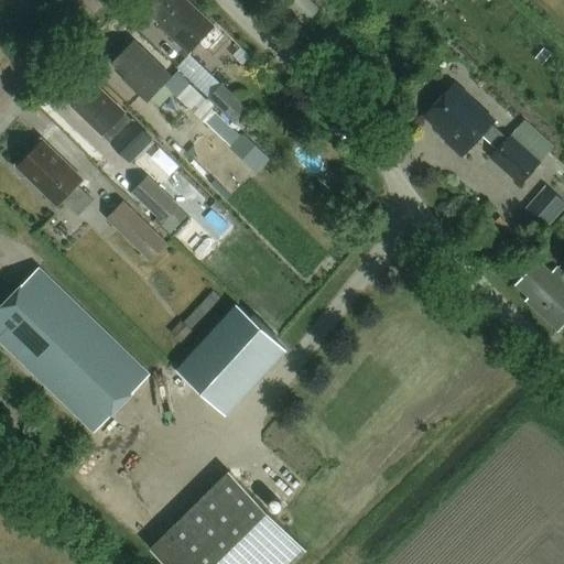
[(188,53),(215,25),(187,0),(148,0),(142,7),(160,22),(158,24),(188,53)]
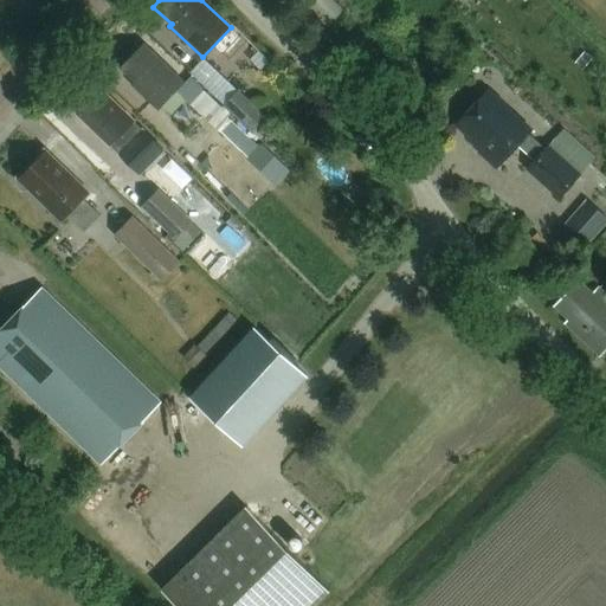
[(330,25),(345,8),(334,0),(309,0),(307,4),(330,25)]
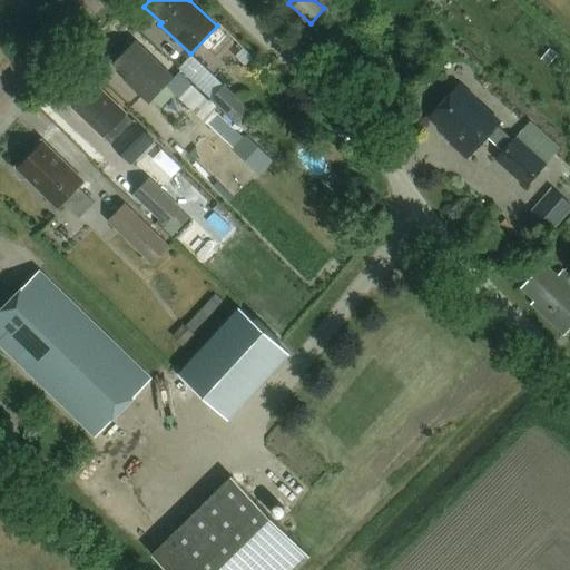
[(149,102),(174,76),(136,41),(114,65),(126,76),(124,78),(149,102)]
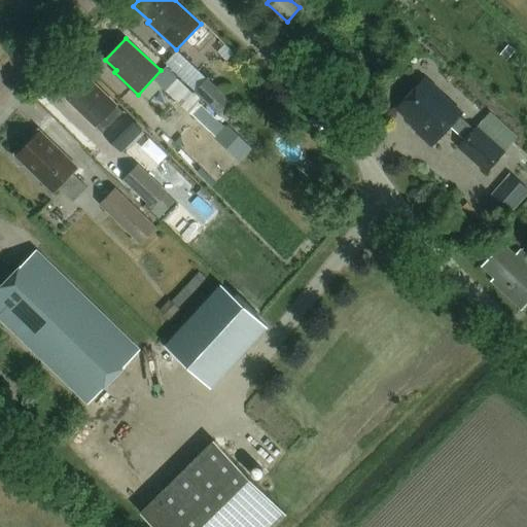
[(234,102),(208,77),(195,93),(219,116),(234,102)]
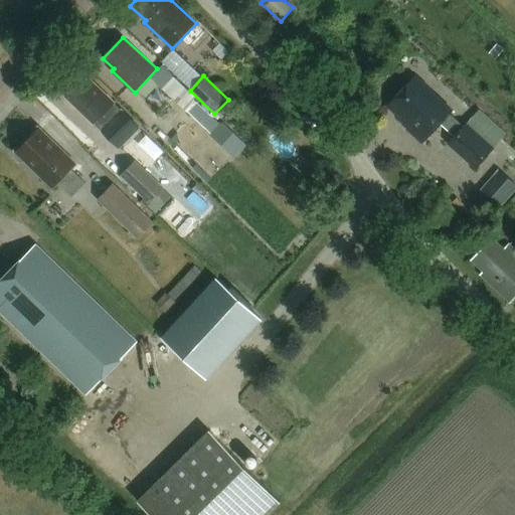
[(414,76),(390,103),(412,123),(409,126),(423,139),(451,109),(414,76)]
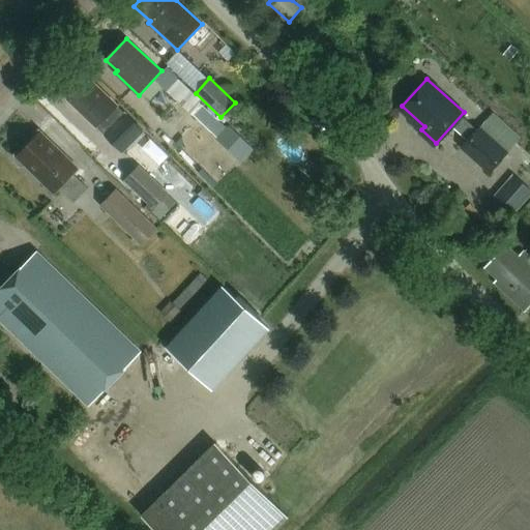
[(122,152),(142,130),(88,80),(67,101),(122,152)]
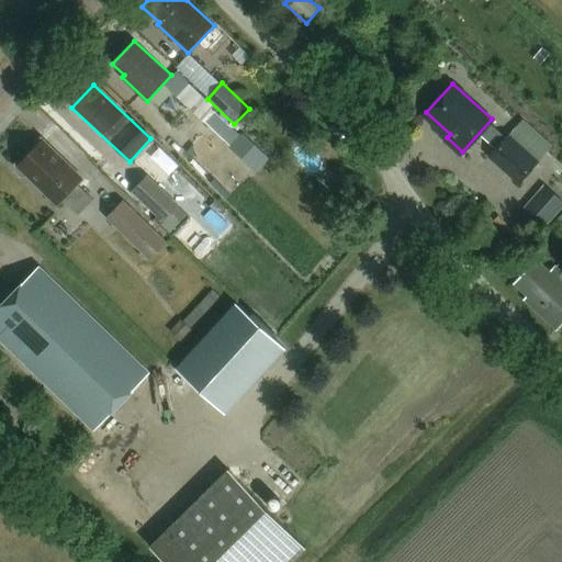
[(519,183),(541,159),(539,157),(551,144),(523,117),(489,155),(519,183)]
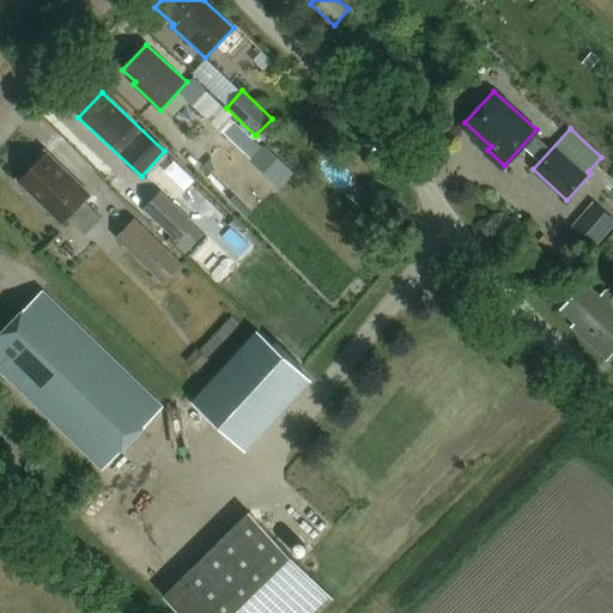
[(85,235),(101,217),(85,201),(91,194),(44,151),(17,181),(64,224),(68,219),(85,235)]
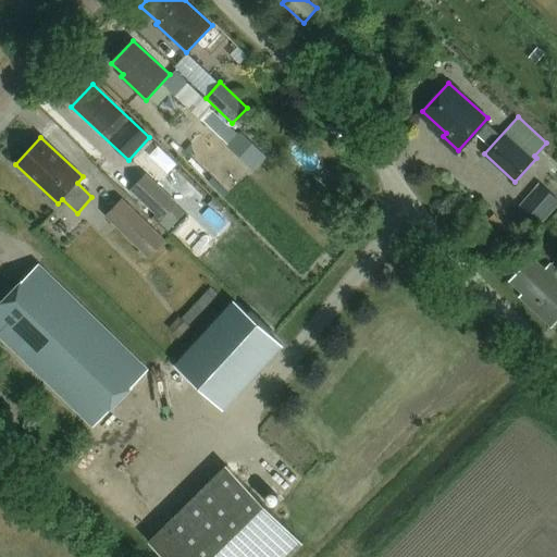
[(130,189),(156,213),(152,215),(170,233),(187,213),(175,202),(177,200),(147,172),(130,189)]
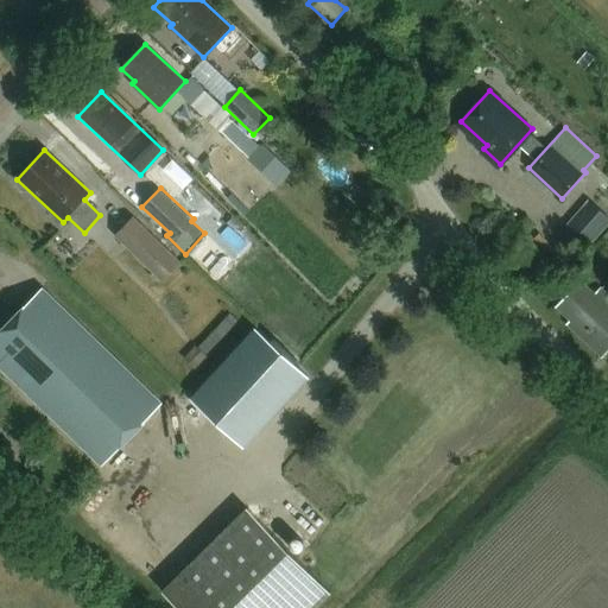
[(591,201),(568,227),(584,242),(607,215),(591,201)]
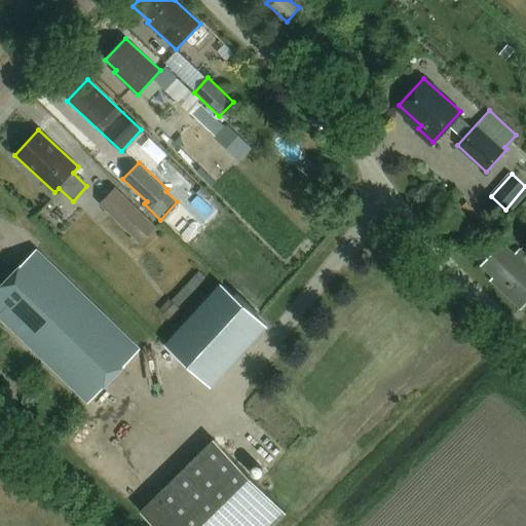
[(155,226),(114,185),(98,202),(139,242),(155,226)]
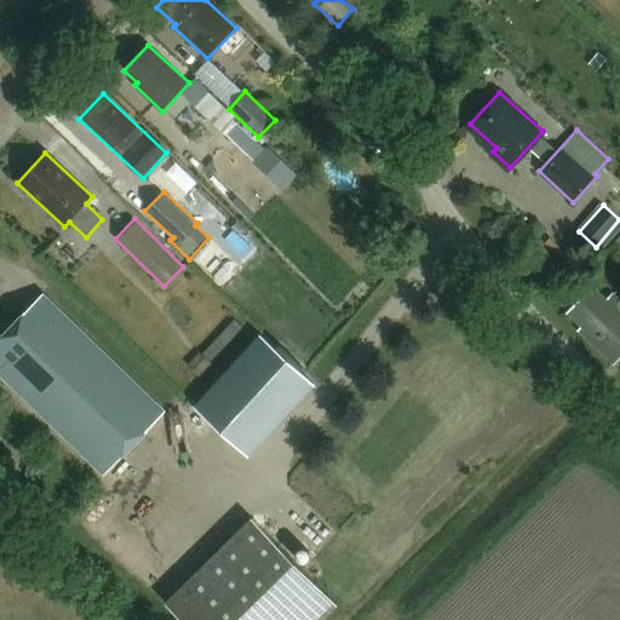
[(593,282),(569,309),(585,325),(581,329),(614,360),(619,352),(619,296),(613,291),(608,296),(593,282)]
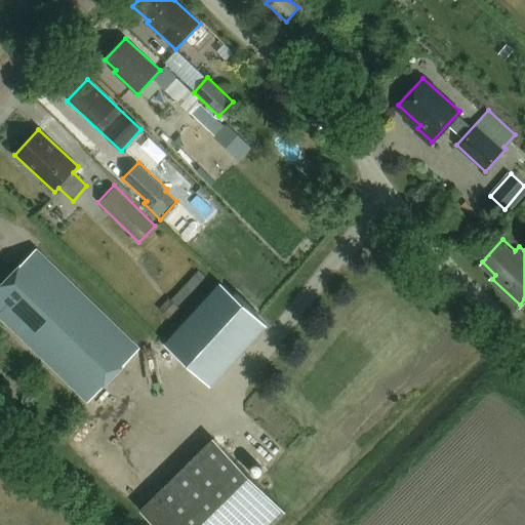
[(0,320),(88,402),(136,351),(138,348),(33,250),(0,286),(0,320)]
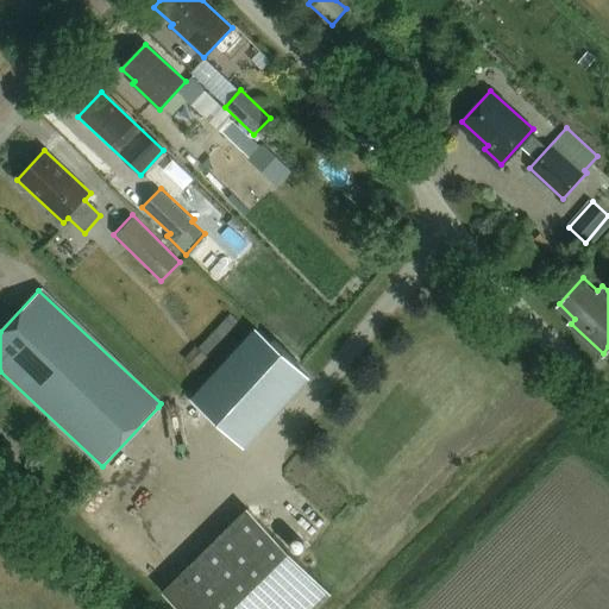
[(244,450),(308,380),(256,331),(190,401),(244,450)]
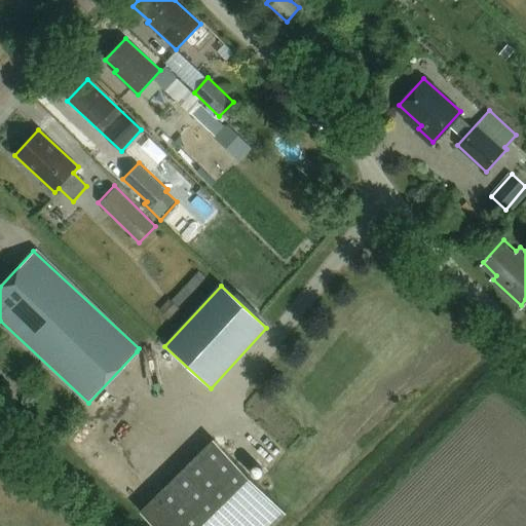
[(180,308),(170,299),(159,309),(170,318),(180,308)]
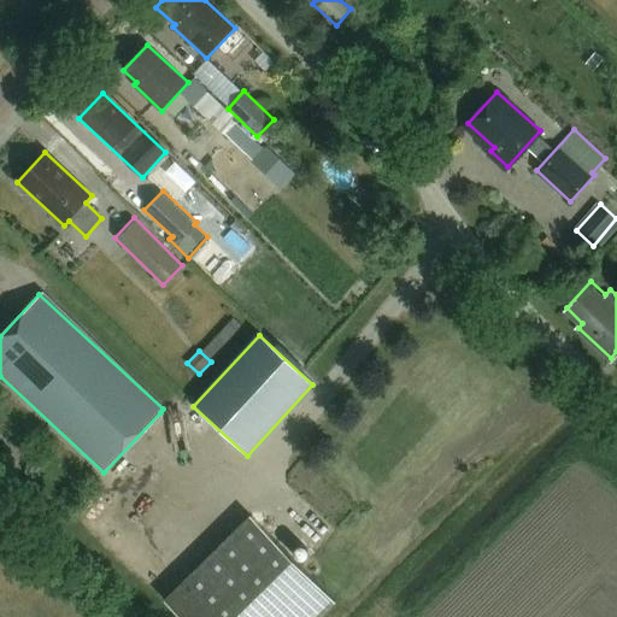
[(251,517),(164,601),(178,616),(321,616),(336,603),(251,517)]
